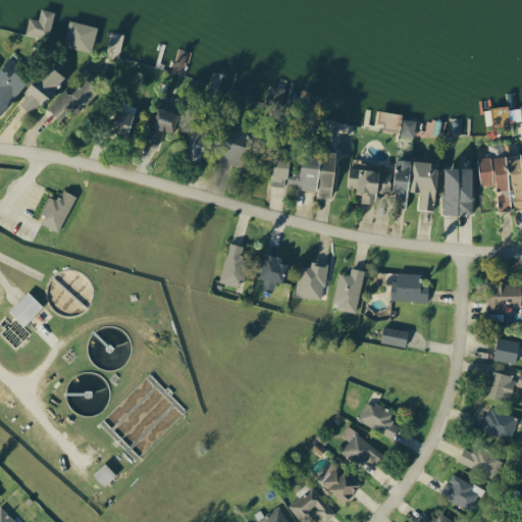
[(27,34),(49,39),(55,12),(42,9),(40,20),(30,17),(27,34)]
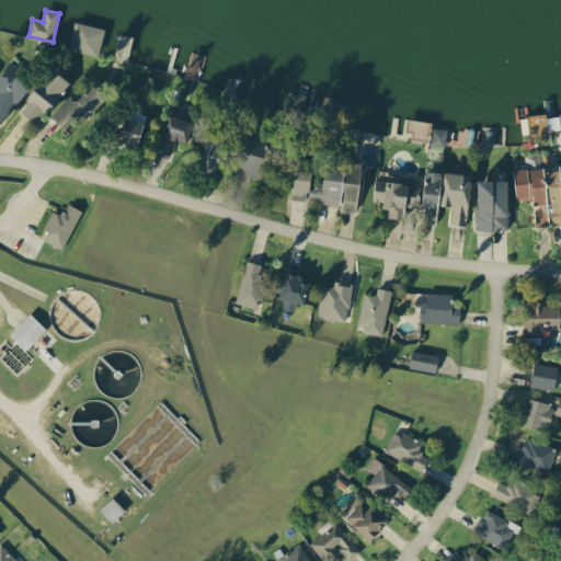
[(105,27),(76,21),(68,48),(99,56),(105,27)]
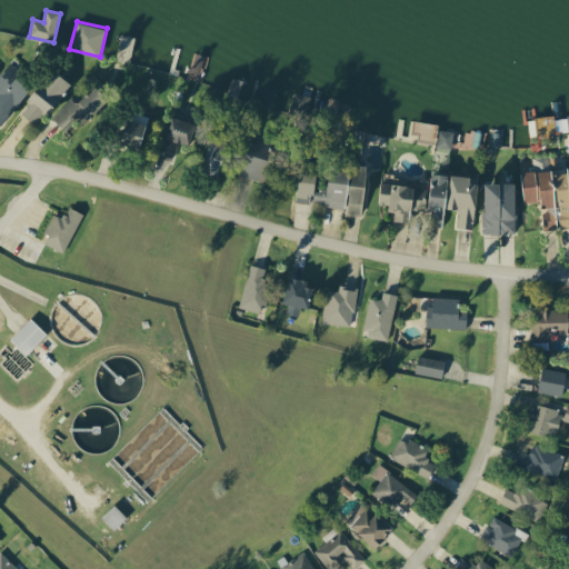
[(0,122),(1,125),(35,81),(10,62),(0,75),(0,122)]
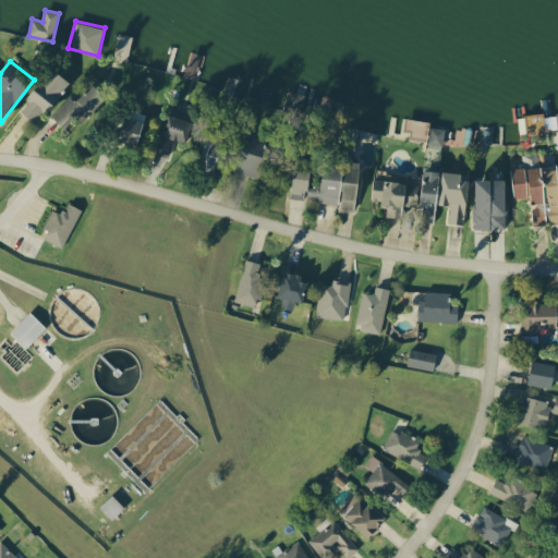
[(20,109),(37,122),(70,79),(53,68),(43,82),(40,81),(20,109)]
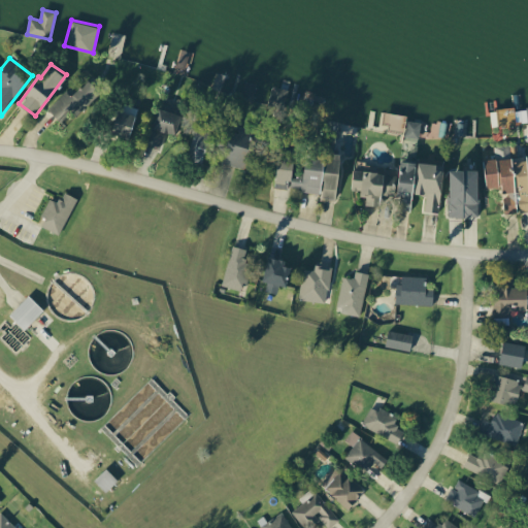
[(101,91),(90,77),(72,92),(69,89),(47,106),(61,123),(101,91)]
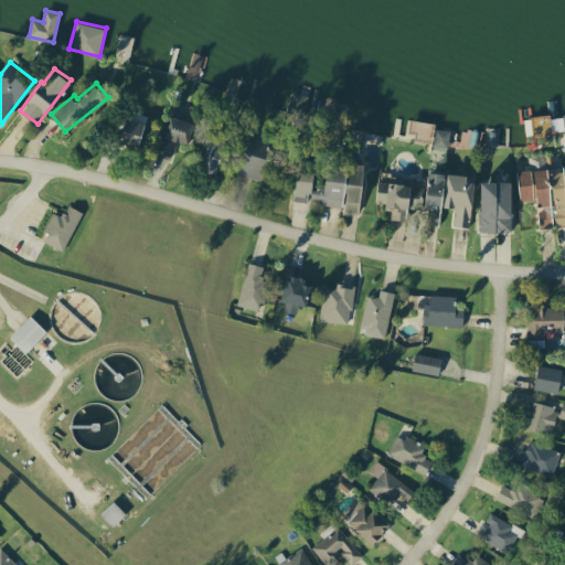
[(273,88),(263,87),(260,107),(272,108),(273,88)]
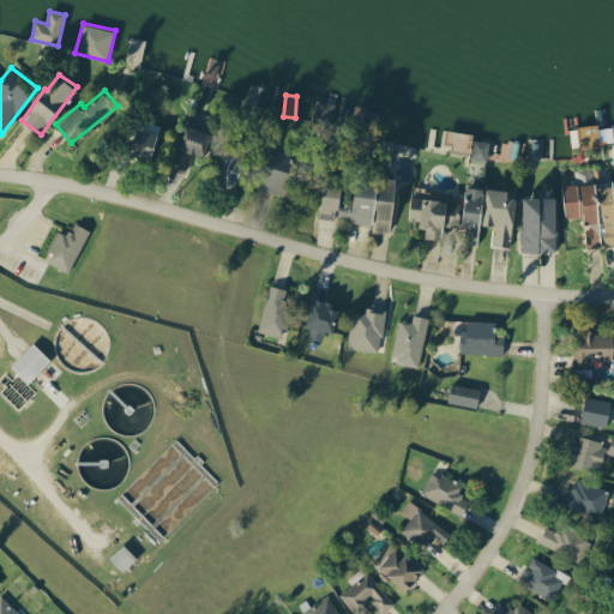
[(178,148),(205,155),(212,133),(185,125),(178,148)]
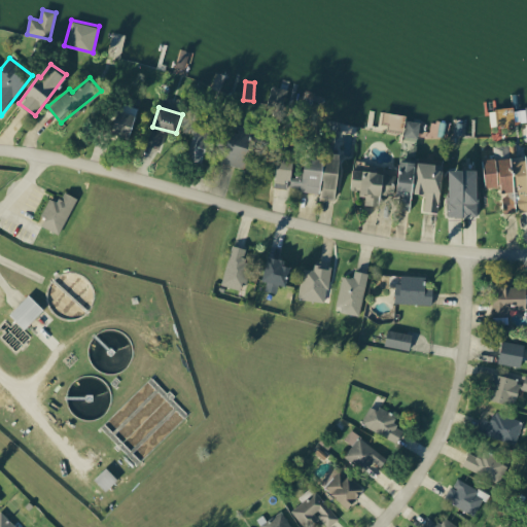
[(132,132),(136,112),(117,108),(113,128),(132,132)]
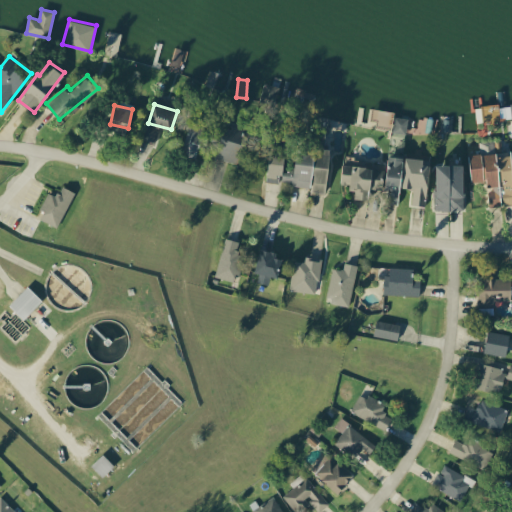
[(393,133),(407,134),(408,117),(394,116),(393,133)]
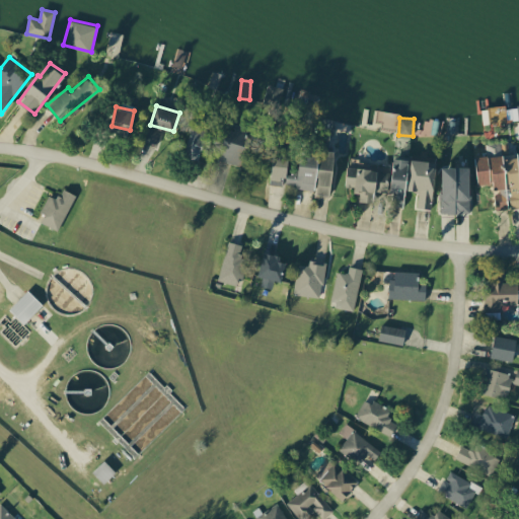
[(209,130),(194,125),(184,153),(199,158),(209,130)]
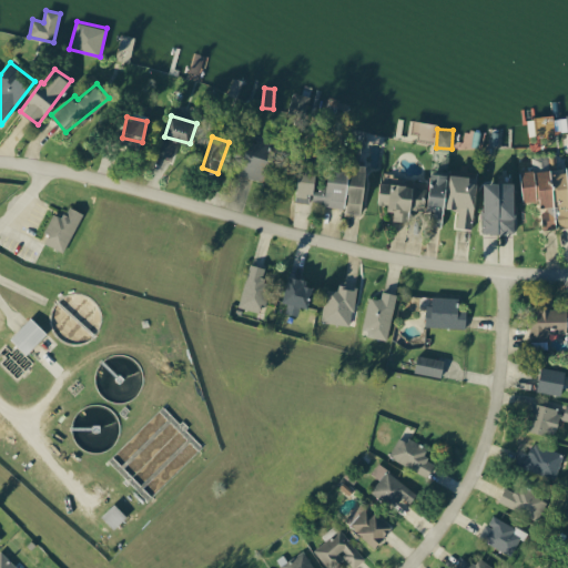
[(239,175),(261,182),(273,143),(250,137),(239,175)]
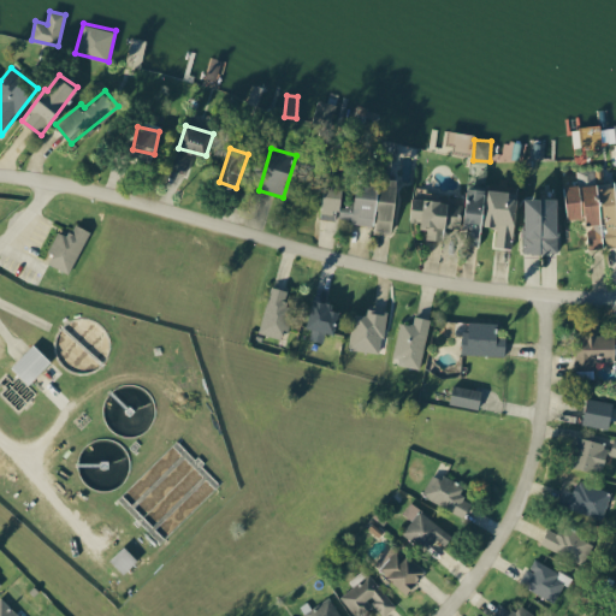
[(172,169),(188,171),(190,154),(175,152),(172,169)]
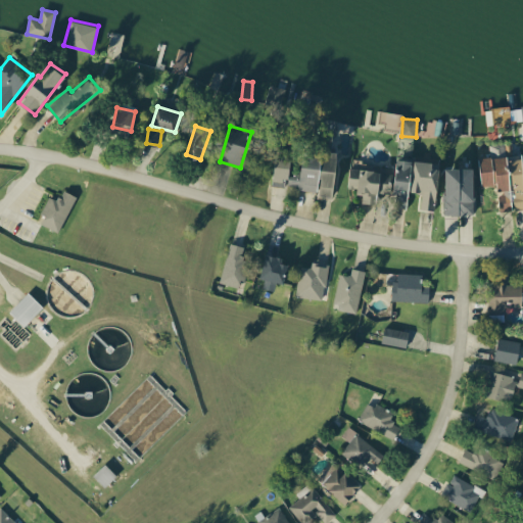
[(301,175),(290,174),(289,187),(319,190),(318,195),(334,196),(338,151),(303,148),(301,175)]
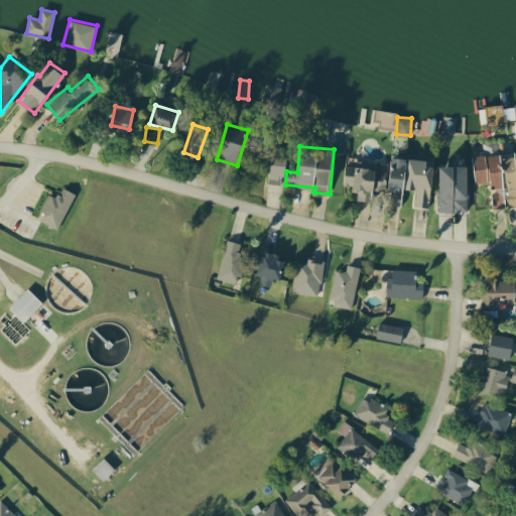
[(515,147),(515,148),(515,155),(501,156),(501,153),(475,154),(476,181),(492,180),(493,208),(506,207),(506,205),(515,204),(515,147)]
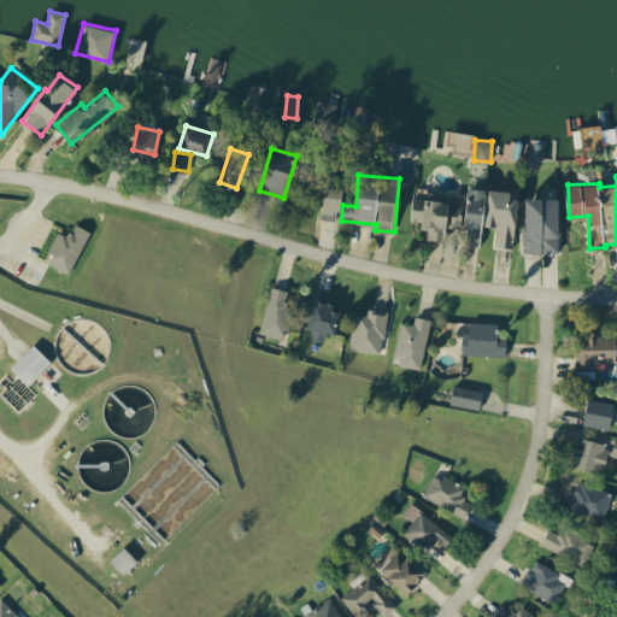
[(341,177),(323,177),(324,218),(342,218),(341,177)]
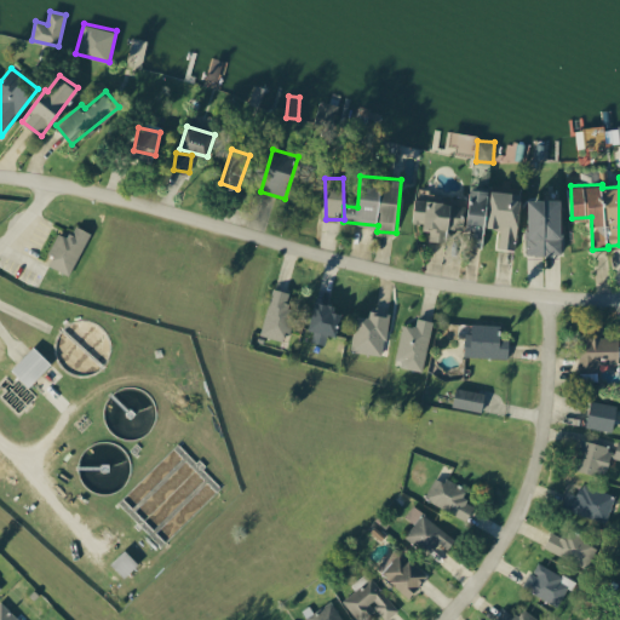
[(488,189),(472,187),(466,246),(483,247),(488,189)]
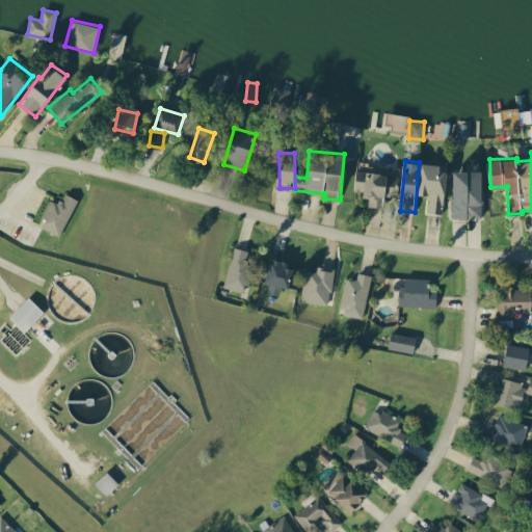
[(448,165),(423,163),(420,193),(429,193),(428,212),(444,213),(448,165)]
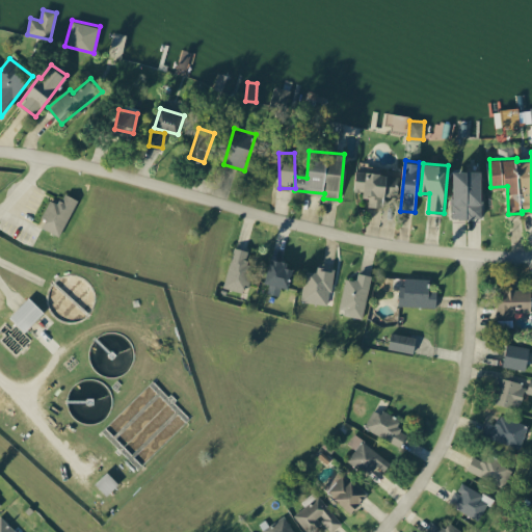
[(482,167),(455,168),(455,196),(452,196),(452,218),(483,217),(482,167)]
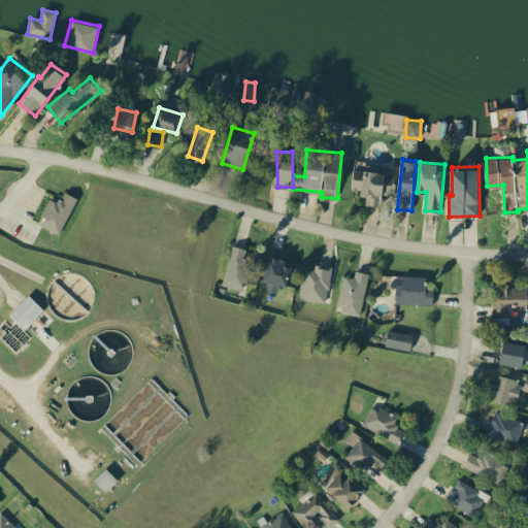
[(362,204),(378,204),(378,194),(395,194),(395,170),(352,170),(352,189),(362,189),(362,204)]
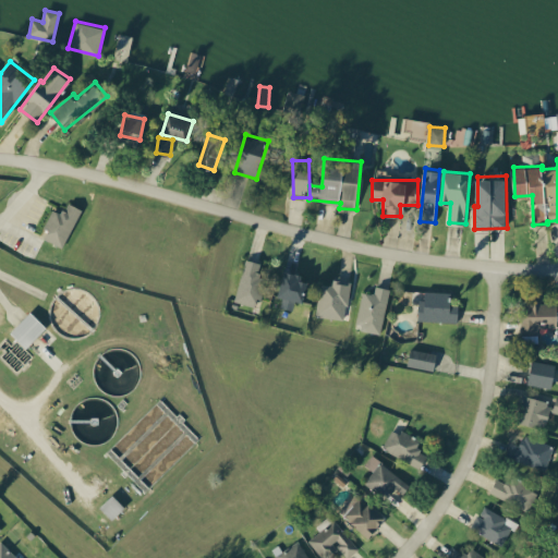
[(52,208),(44,228),(48,229),(44,239),(64,247),(82,207),(68,202),(62,213),(52,208)]
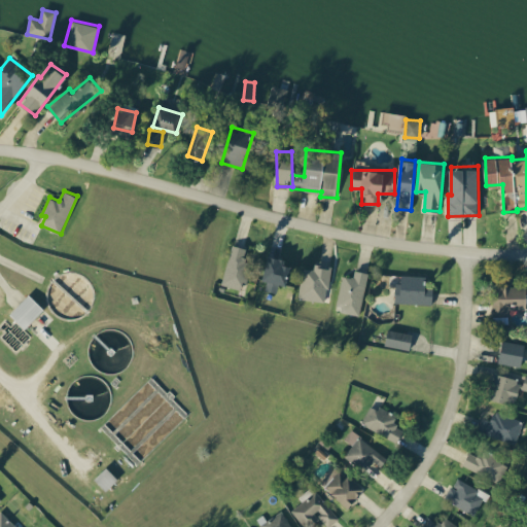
[(241,289),(250,248),(232,244),(222,285),(241,289)]
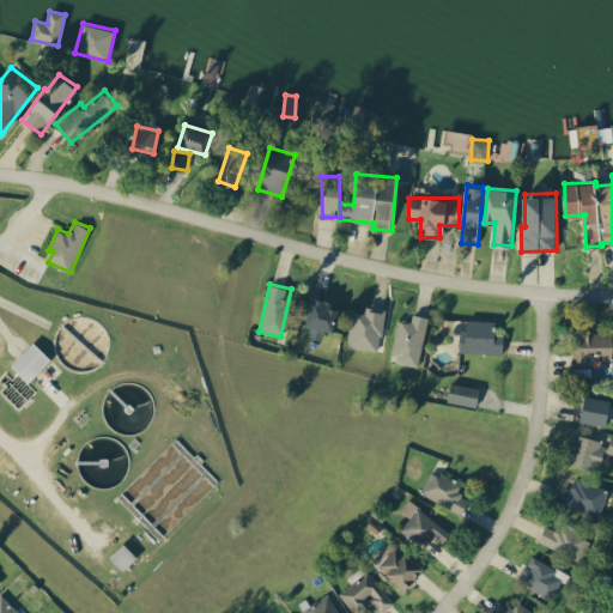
[(331,307),(332,299),(310,296),(307,326),(335,329),(338,307),(331,307)]
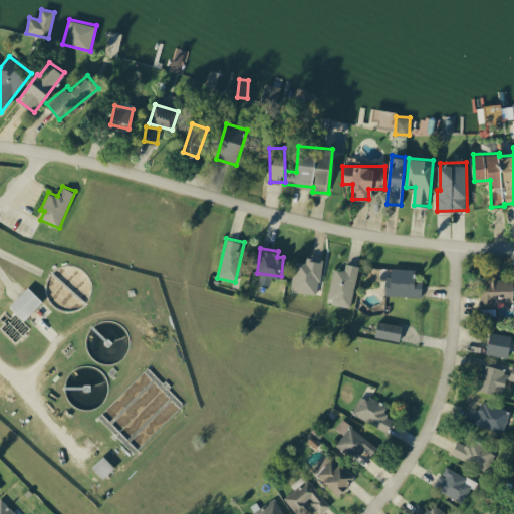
[(317,295),(324,259),(307,256),(306,262),(297,260),(291,290),(317,295)]
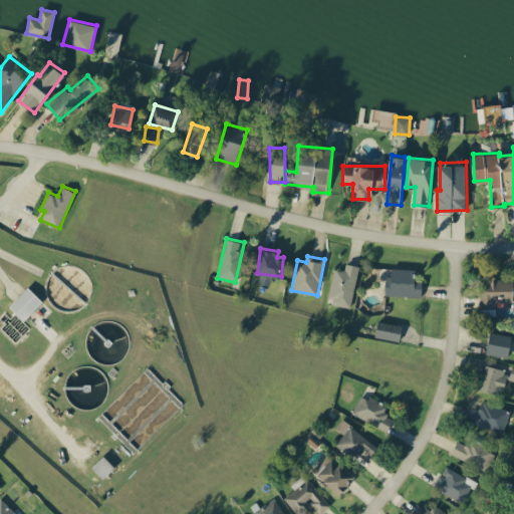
[(335,268),(327,300),(350,306),(360,265),(346,262),(344,270),(335,268)]
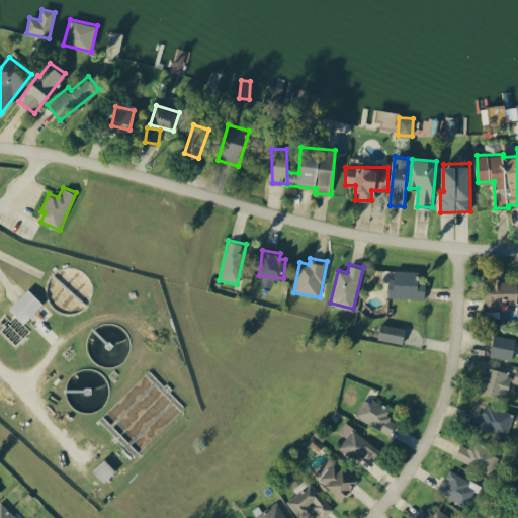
[(389,297),(425,298),(426,282),(417,282),(417,271),(395,270),(395,278),(390,278),(389,297)]
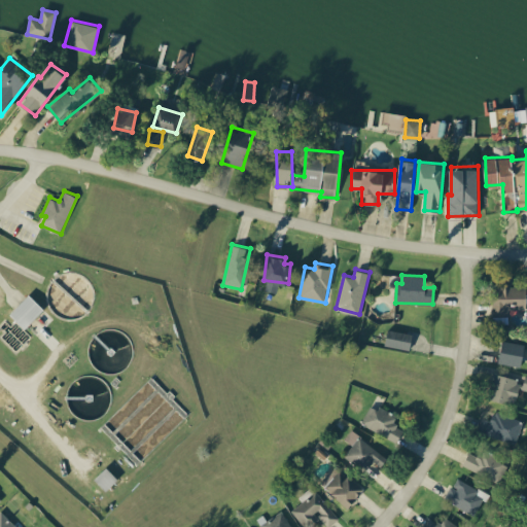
[(493,314),(510,313),(510,309),(526,308),(526,304),(526,285),(492,286),(493,314)]
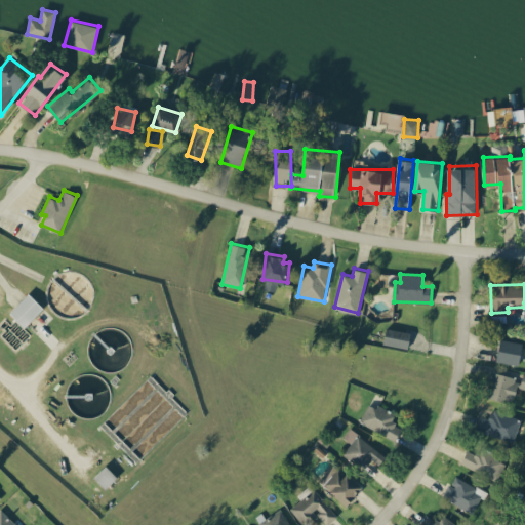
[(26,327),(44,307),(29,292),(9,312),(26,327)]
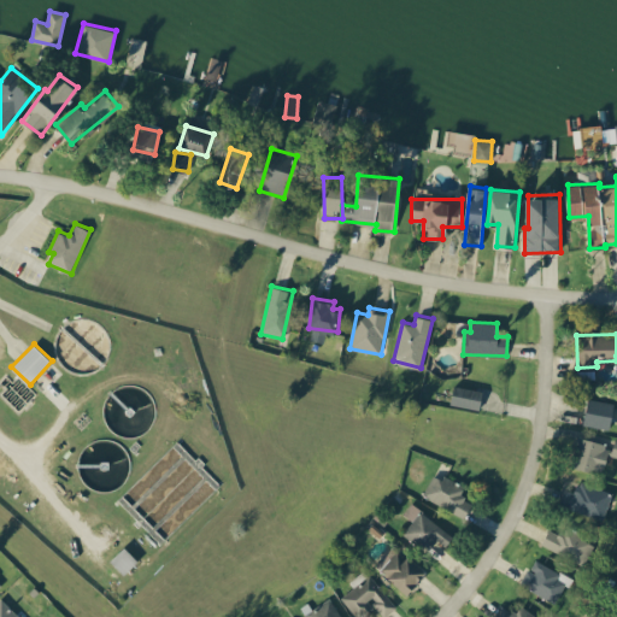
[(483,389),(453,386),(452,405),(481,407),(483,389)]
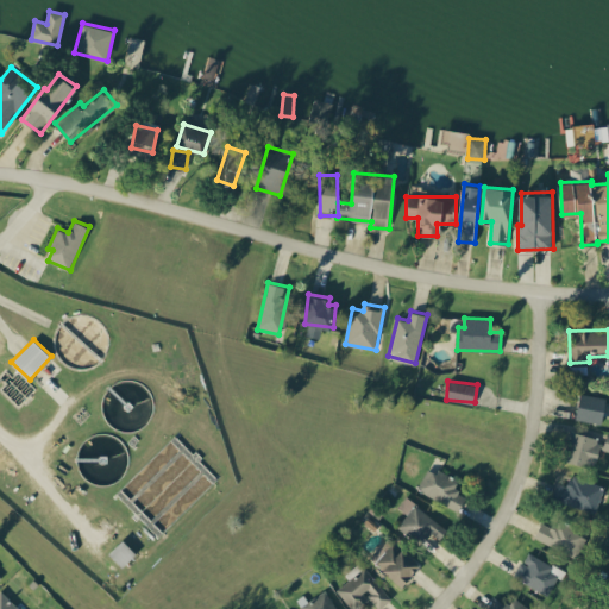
[(602,424),(607,397),(582,393),(576,418),(602,424)]
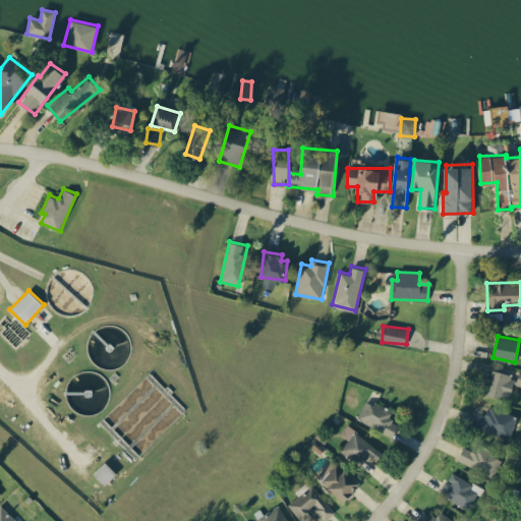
[(484,394),(511,399),(515,374),(488,370),(484,394)]
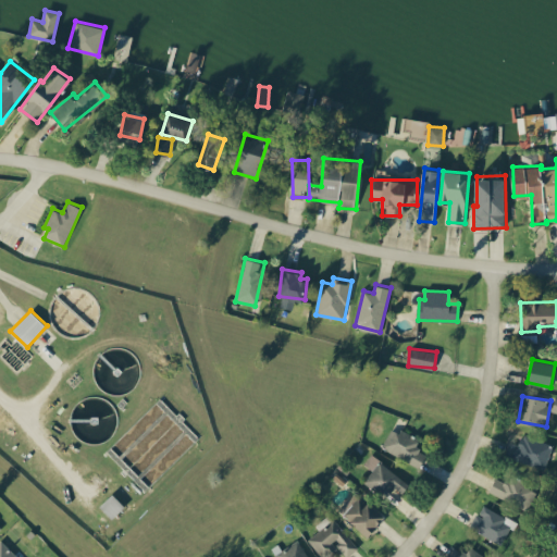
[(426,453),(416,448),(420,438),(392,426),(382,449),(421,466),(426,453)]
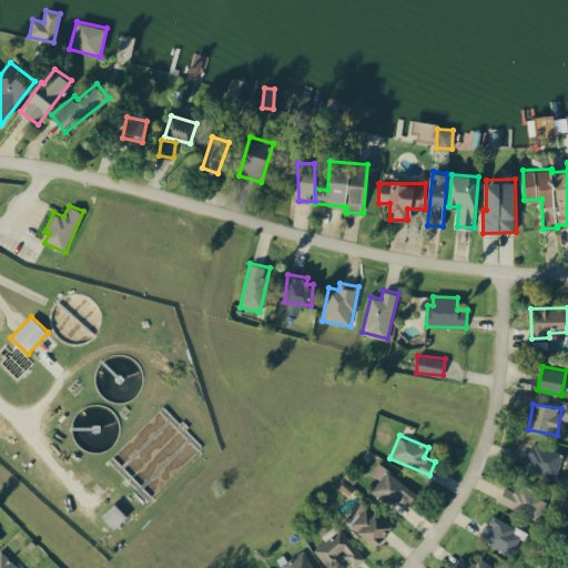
[(556,479),(565,454),(533,443),(529,453),(519,449),(515,465),(556,479)]
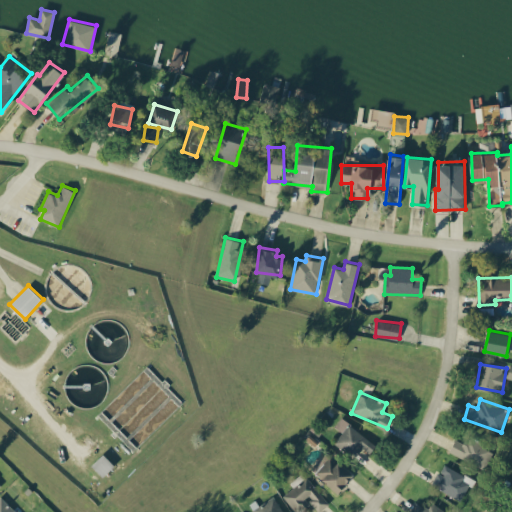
[(342,432),(335,443),(355,457),(362,447),(370,453),(377,443),(341,418),(335,426),(342,432)]
